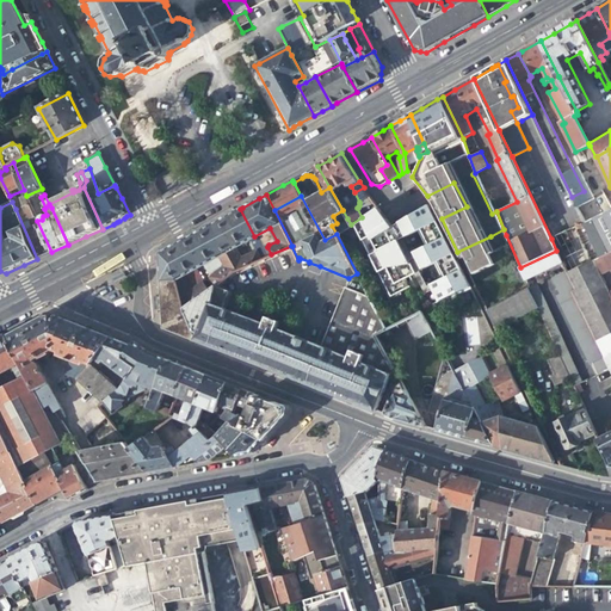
[(30,202),(16,209),(37,259),(51,252),(37,221),(30,202)]
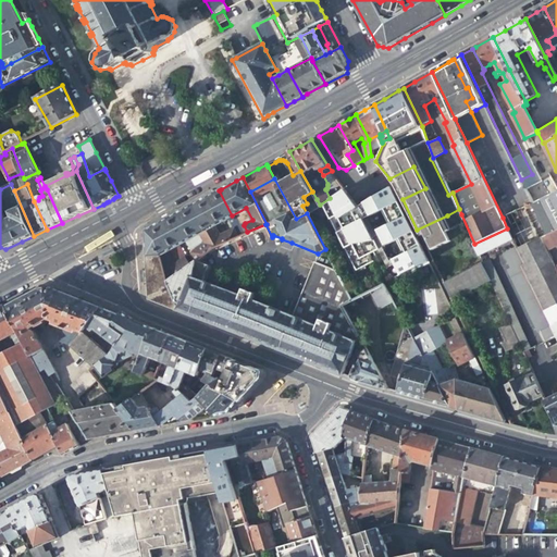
[(371,199),(386,229),(387,229),(388,229),(394,225),(394,226),(408,220),(392,187),(375,197),(371,199)]
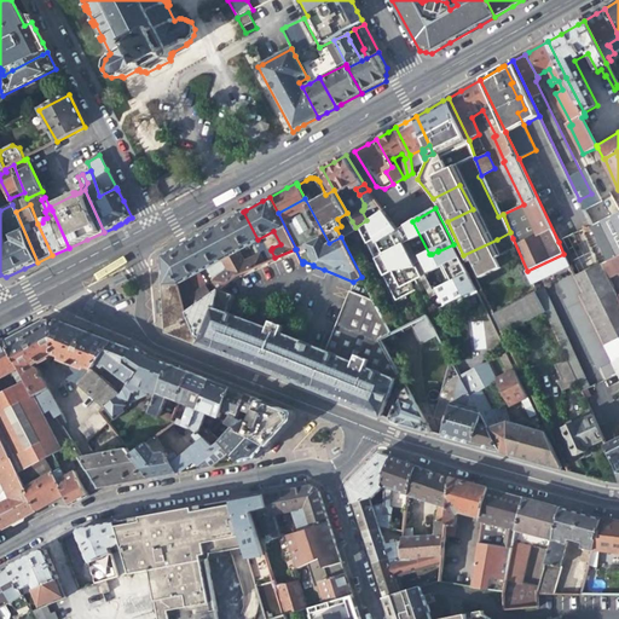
[(400,229),(387,215),(383,210),(375,215),(387,236),(400,229)]
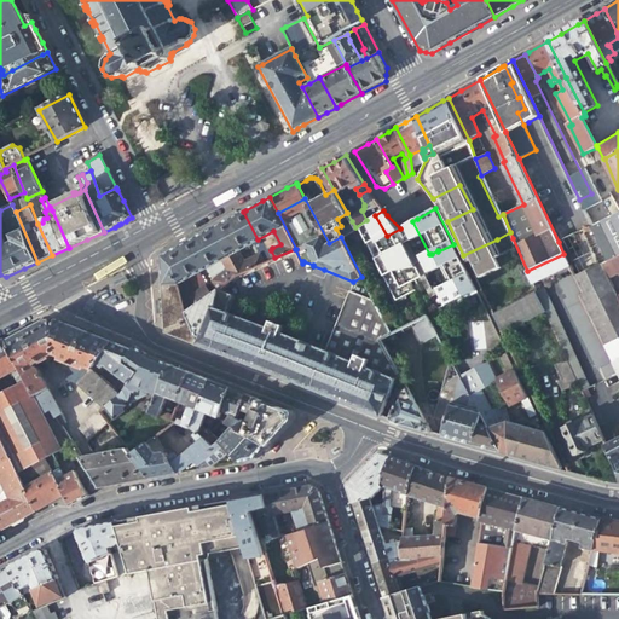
[(238,250),(253,242),(258,239),(243,212),(229,219),(226,220),(214,227),(230,255),(239,273),(266,262),(260,254),(259,253),(243,260),(238,250)]
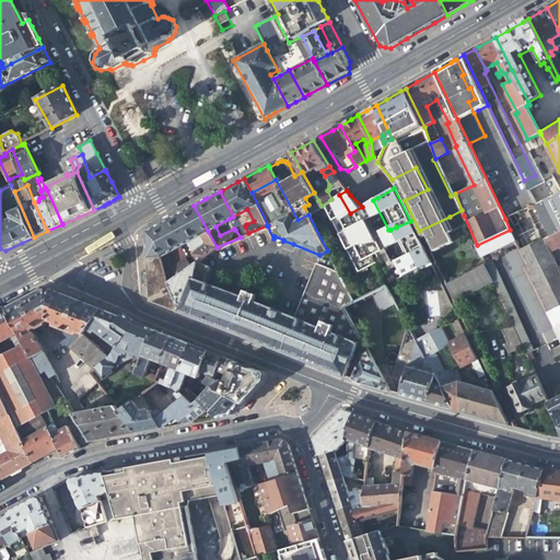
[(559,193),(535,205),(505,219),(510,230),(515,241),(516,243),(521,251),(544,240),(559,231),(559,193)]
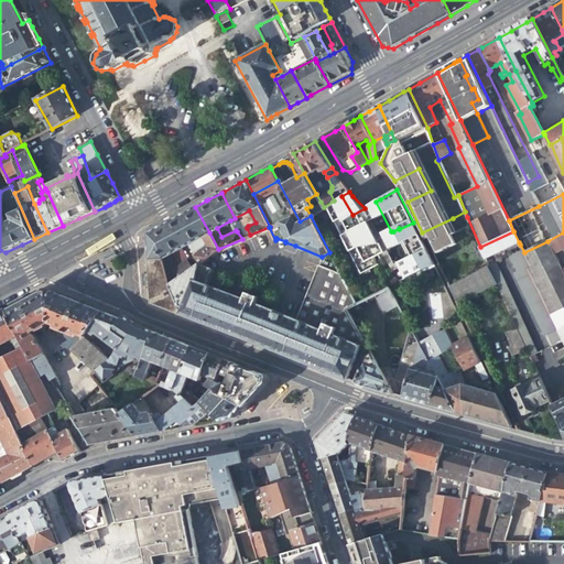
[(353,216),(353,215),(342,196),(334,201),(324,207),(335,226),(353,216)]
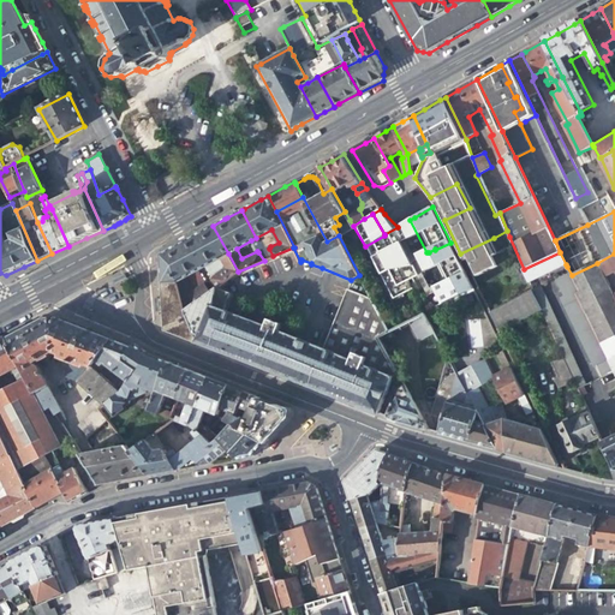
[(215,285),(218,286),(238,272),(228,254),(213,226),(201,232),(169,249),(161,255),(163,282),(177,279),(186,306),(209,292),(203,285),(204,284),(197,269),(220,258),(225,268),(213,276),(212,280),(215,285)]
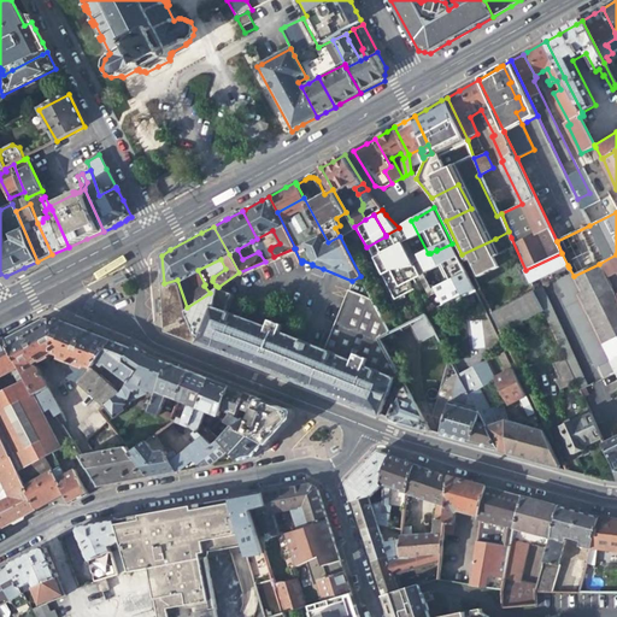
[(252,241),(258,252),(259,253),(265,262),(269,259),(257,239),(252,241)]
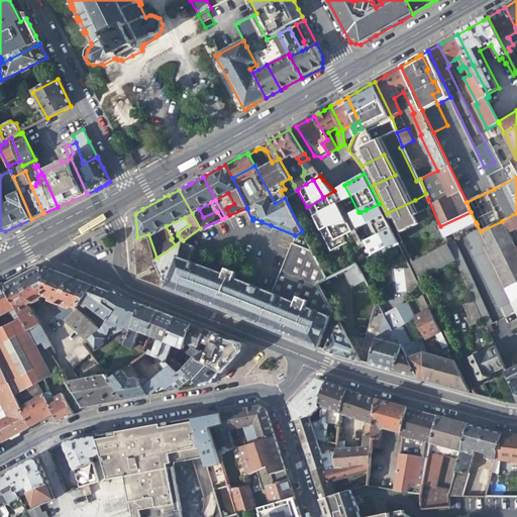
[(418,205),(415,200),(387,213),(400,240),(410,235),(399,215),(418,205)]
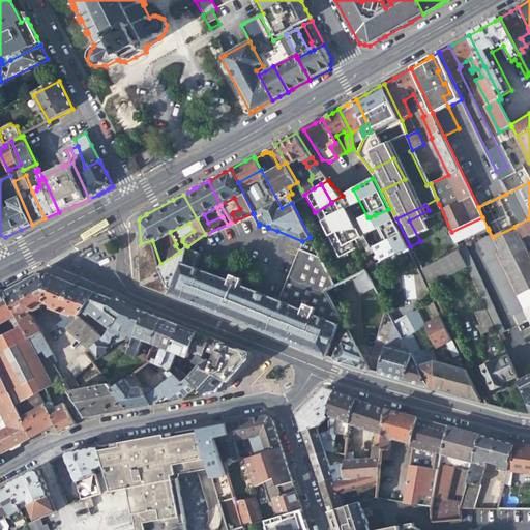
[(367,217),(317,243),(314,244),(322,258),(321,257),(335,285),(353,276),(366,269),(408,248),(388,209),(375,215),(375,214),(370,217),(369,217),(367,217)]
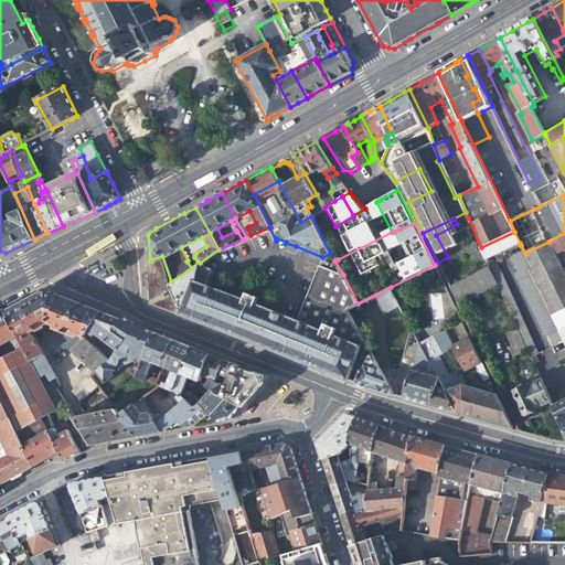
[(502,252),(520,243),(514,232),(481,247),(486,256),(487,259),(502,252)]
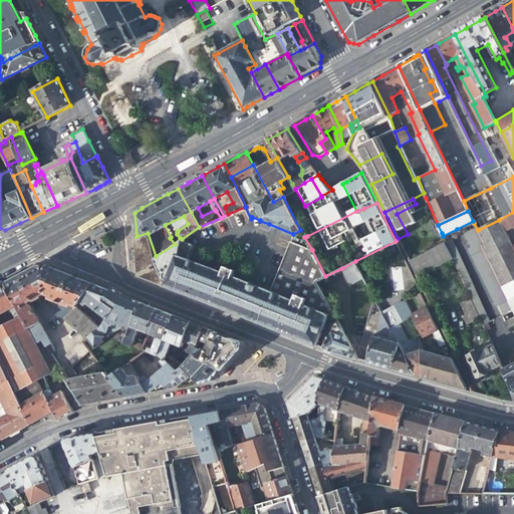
[(513,250),(499,220),(478,230),(482,240),(484,245),(481,247),(512,310),(513,313),(513,250)]
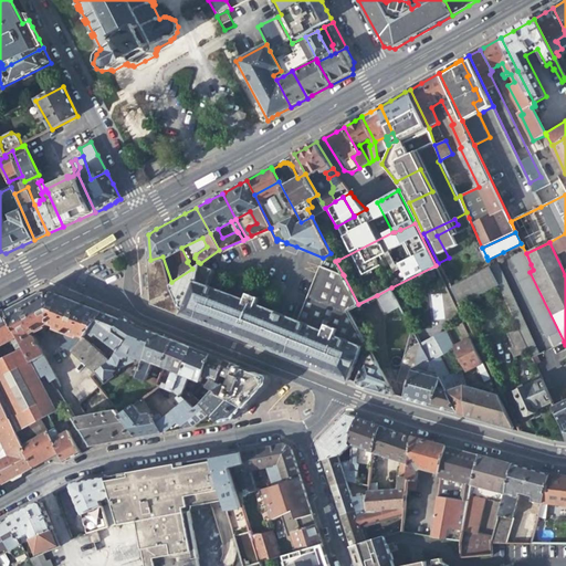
[(521,243),(503,252),(514,274),(551,348),(564,342),(530,272),(533,270),(531,264),(517,271),(509,252),(522,245),(521,243)]
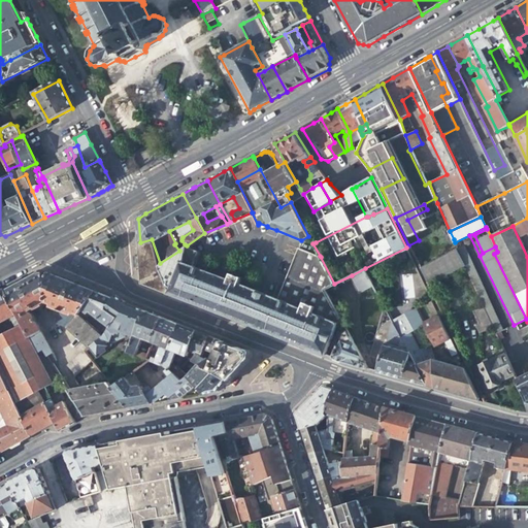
[(483,253),(495,246),(491,236),(487,229),(474,235),(483,253)]
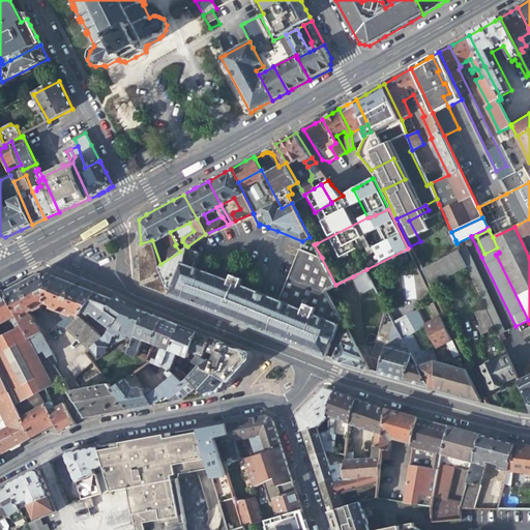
[(200,251),(187,246),(180,252),(160,264),(152,240),(141,243),(144,284),(185,300),(246,324),(303,347),(325,356),(333,335),(339,324),(343,322),(325,290),(335,285),(321,257),(300,248),(281,301),(263,294),(240,285),(243,278),(233,274),(230,281),(199,268),(194,266),(200,251)]
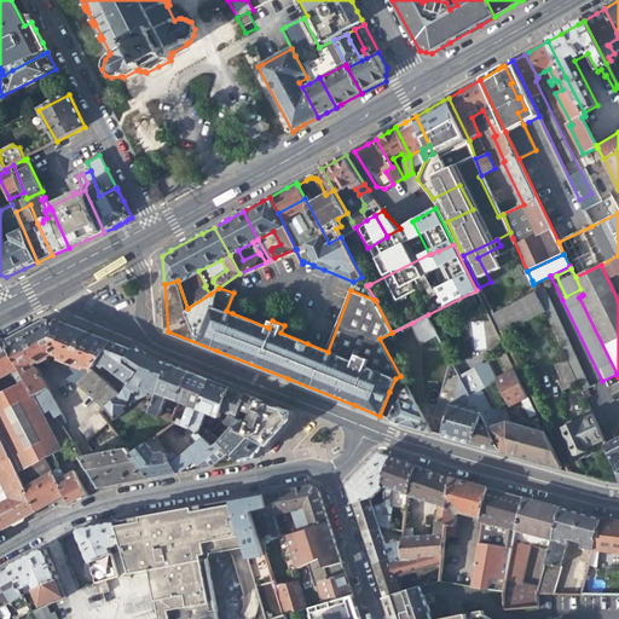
[(532,281),(487,305),(492,314),(536,291),(533,284),(532,281)]
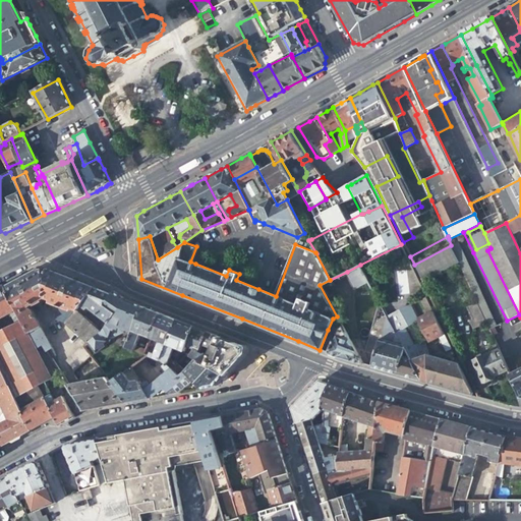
[(456,243),(451,245),(486,323),(489,329),(495,327),(456,243)]
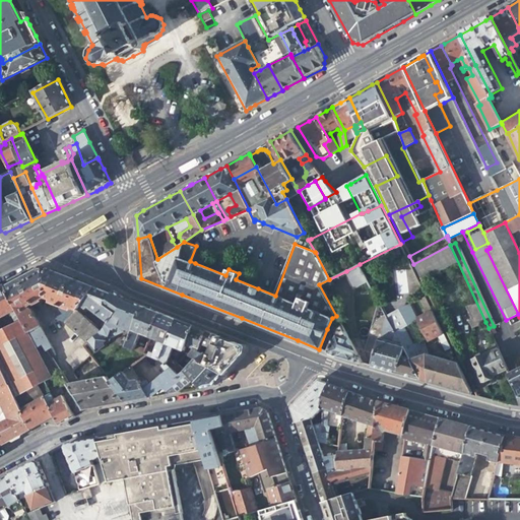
[(456,259),(450,245),(413,264),(419,277),(456,259)]
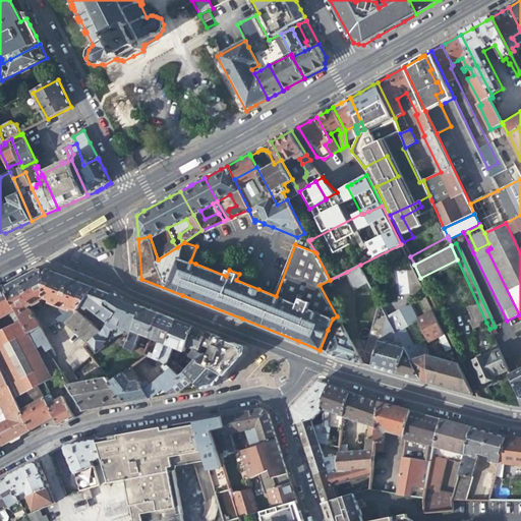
[(355,287),(368,280),(360,265),(347,272),(355,287)]
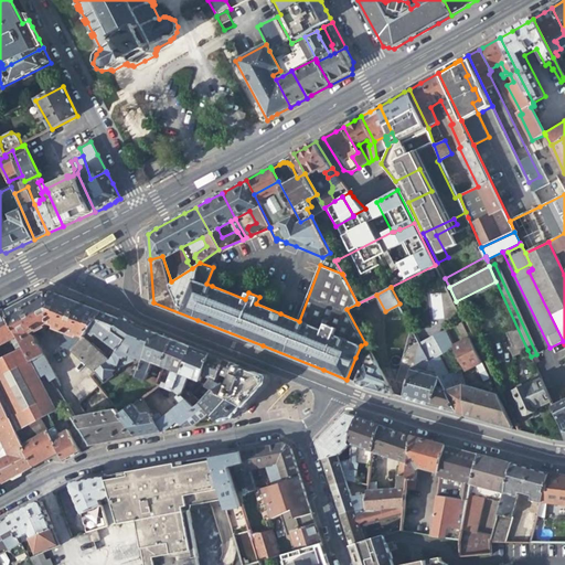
[(13,308),(6,311),(27,349),(42,379),(49,375),(56,388),(60,386),(61,386),(35,338),(32,336),(31,333),(36,330),(38,332),(44,328),(44,326),(49,323),(54,326),(54,328),(64,331),(59,345),(70,350),(81,336),(83,337),(84,337),(103,312),(88,307),(60,296),(45,290),(33,297),(13,308)]
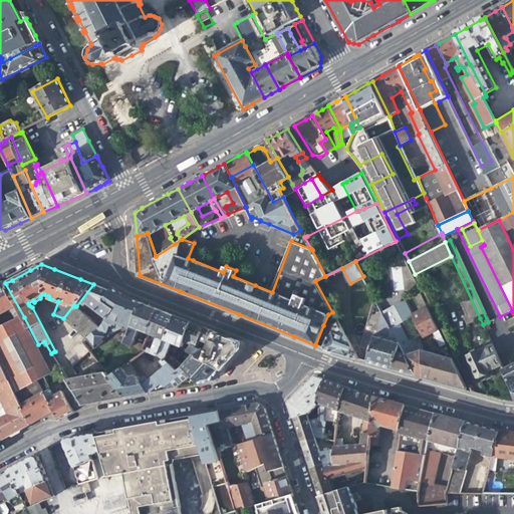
[(19,316),(21,319),(24,317),(5,283),(0,285),(0,314),(14,307),(16,310),(12,313),(15,318),(19,316)]
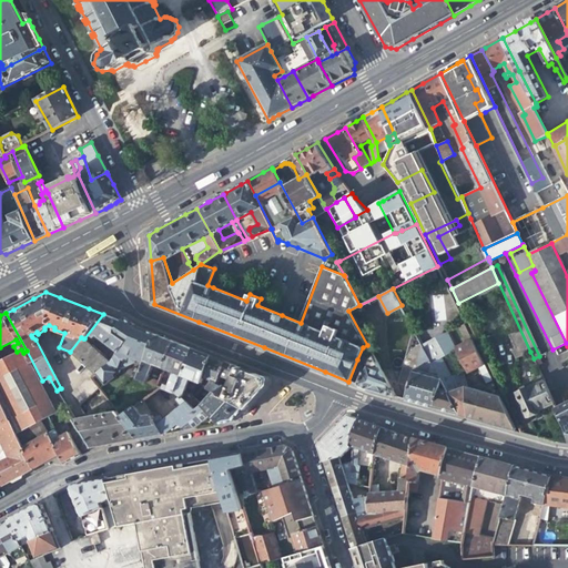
[(97,335),(118,354),(127,342),(114,334),(122,321),(111,316),(103,314),(84,338),(91,345),(97,340),(94,337),(97,335)]
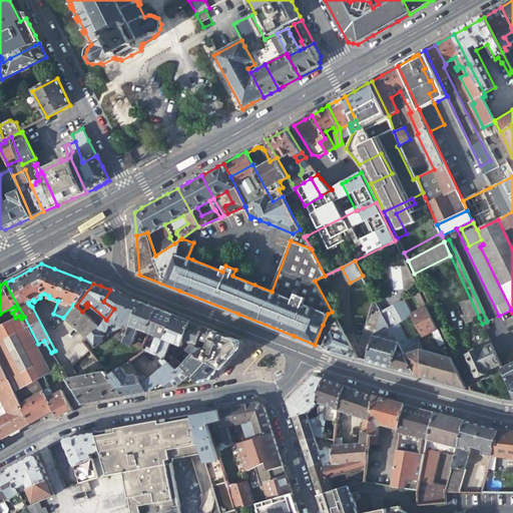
[(123,324),(131,327),(141,304),(129,299),(124,297),(111,289),(110,290),(103,302),(114,309),(106,320),(99,329),(87,339),(95,347),(108,337),(111,330),(114,331),(122,328),(123,324)]
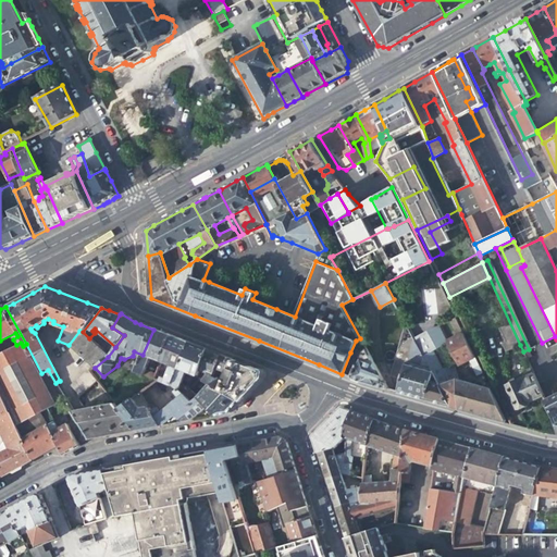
[(478,375),(483,373),(463,333),(456,317),(450,320),(458,335),(448,341),(460,364),(460,366),(470,361),(478,375)]
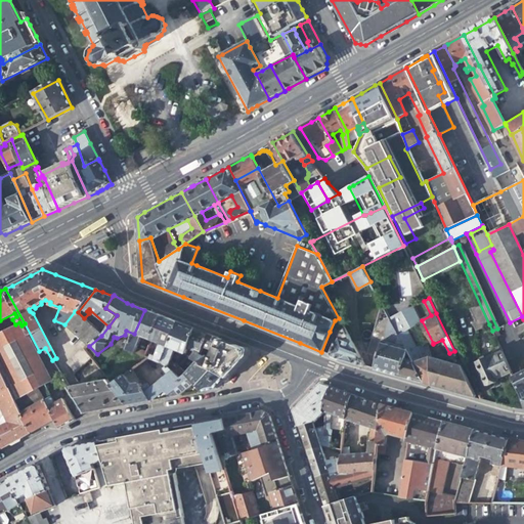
[(489,324),(480,304),(470,309),(475,321),(472,322),(476,331),(489,324)]
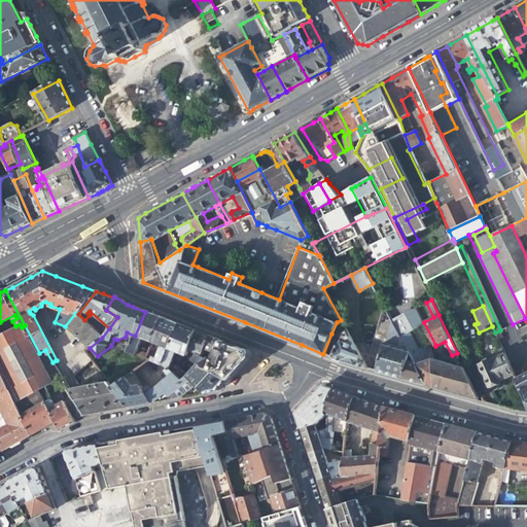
[(144,339),(152,342),(163,318),(153,315),(145,312),(135,336),(129,351),(145,358),(147,354),(139,350),(144,339)]
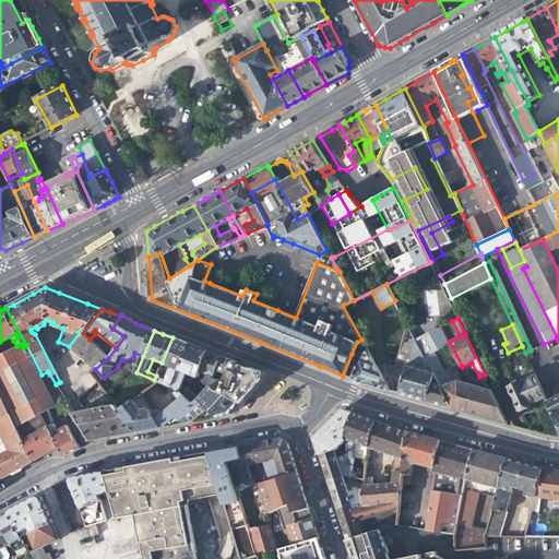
[(71,347),(95,369),(108,358),(90,340),(83,333),(82,333),(71,347)]
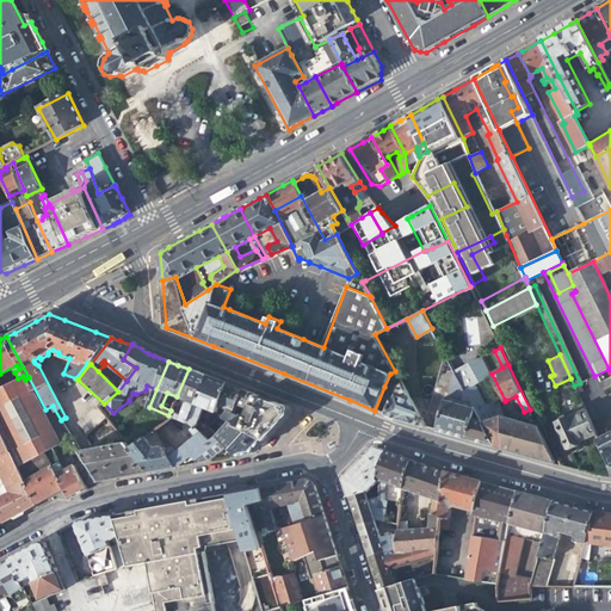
[(455,371),(473,406),(474,408),(477,414),(480,419),(495,446),(503,449),(503,417),(503,415),(494,419),(489,409),(471,377),(466,366),(455,371)]
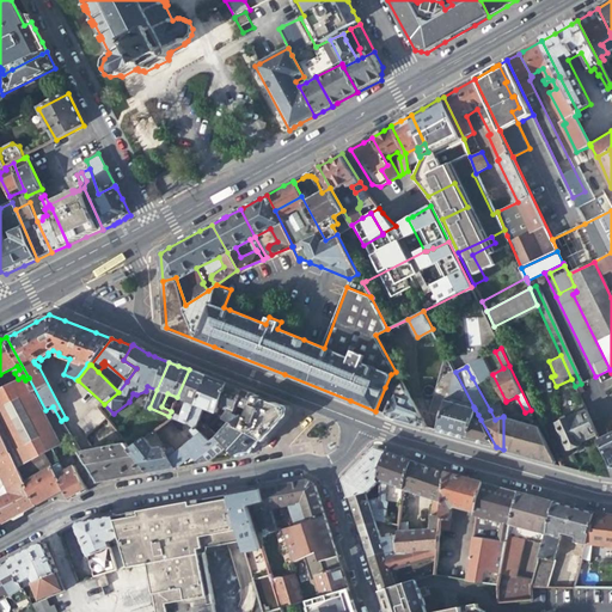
[(188,424),(189,422),(208,377),(197,372),(189,369),(177,397),(188,402),(181,416),(177,414),(175,418),(188,424)]
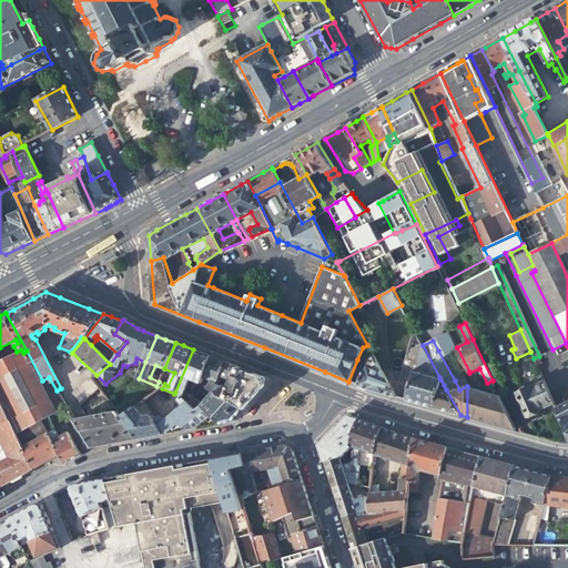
[(414,369),(439,377),(423,345),(422,343),(412,350),(405,361),(403,373),(404,384),(409,385),(414,369)]
